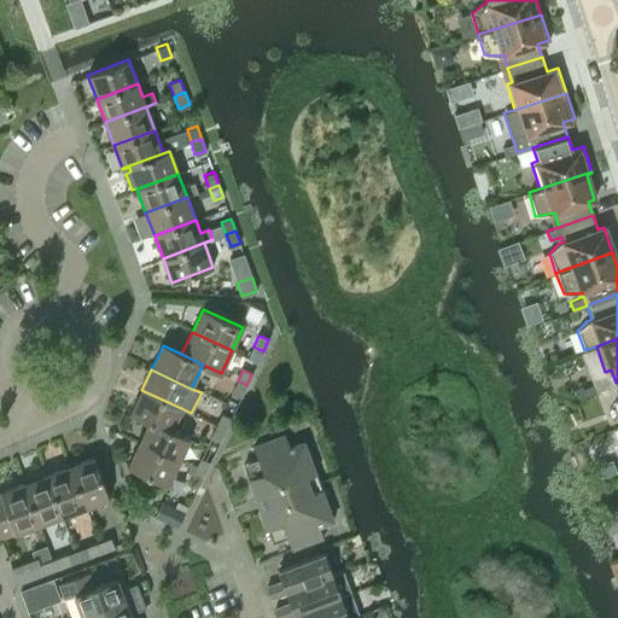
[(240,396),(246,385),(238,380),(232,392),(240,396)]
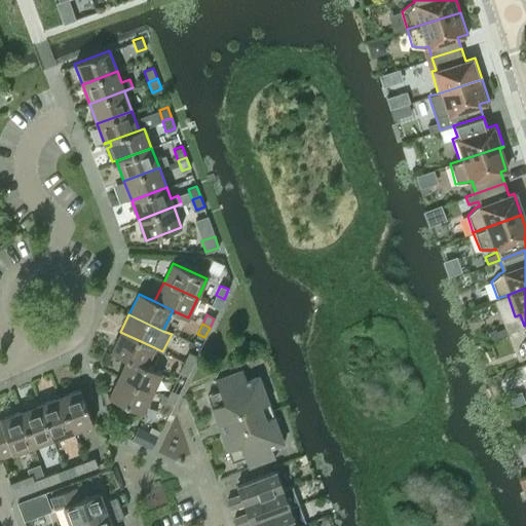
[(145,367),(154,347),(120,332),(112,350),(127,358),(145,367)]
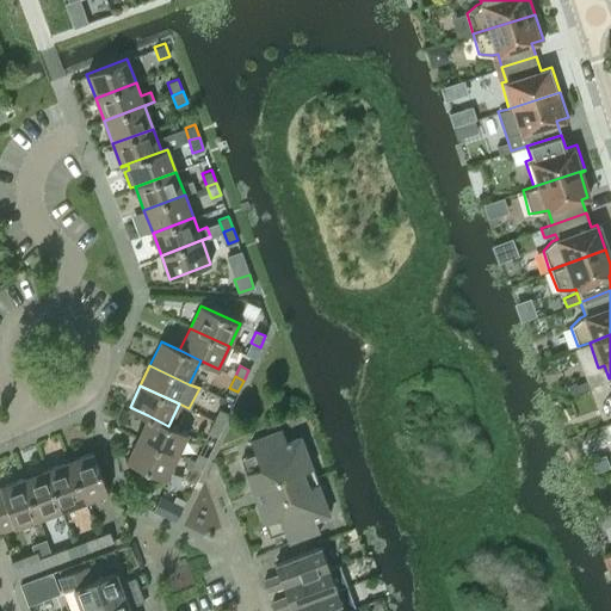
[(214,420),(223,425),(228,413),(218,409),(214,420)]
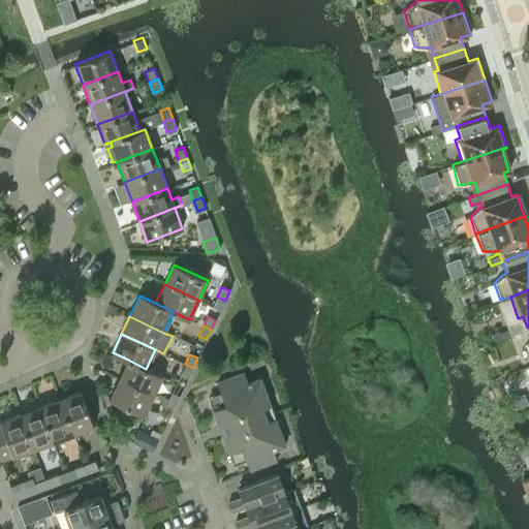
[(146,369),(128,360),(119,379),(153,396),(162,376),(146,369)]
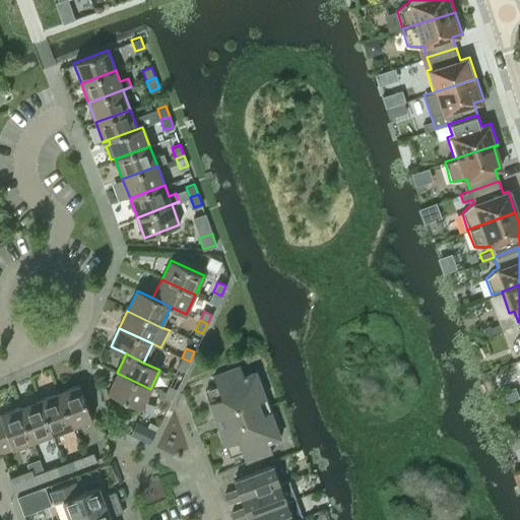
[(185,371),(190,362),(182,358),(177,368),(185,371)]
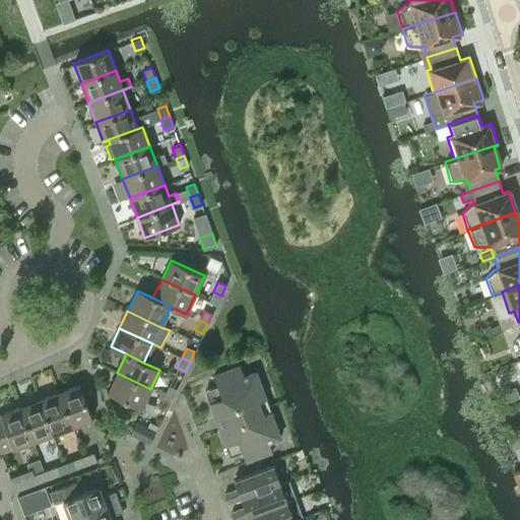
[(217,386),(205,390),(205,391),(230,456),(242,452),(246,462),(272,452),(268,442),(280,438),(256,372),(244,377),(240,366),(213,376),(217,386)]
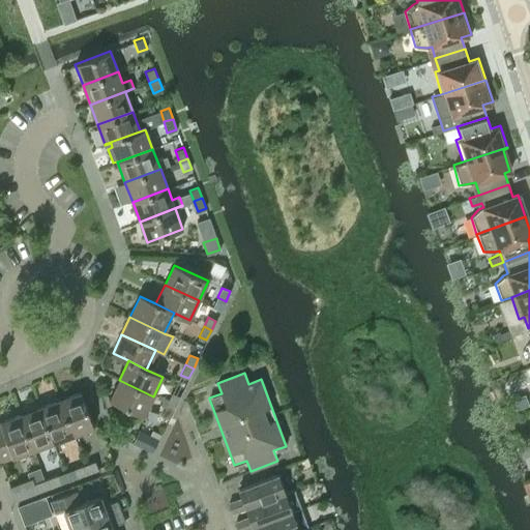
[(144,416),(153,396),(119,380),(110,400),(144,416)]
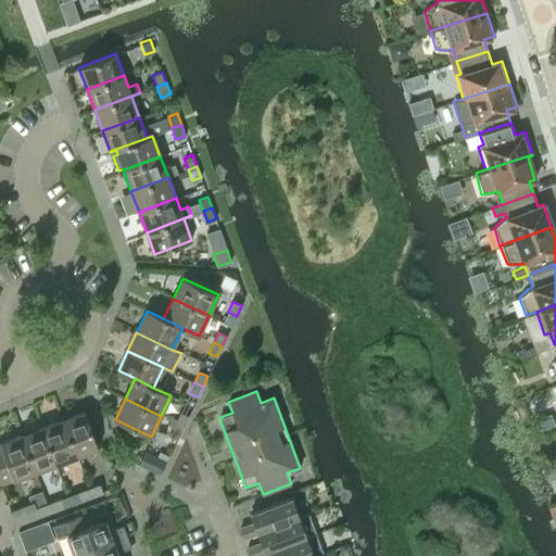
[(64,419),(77,456),(99,447),(85,412),(64,419)]
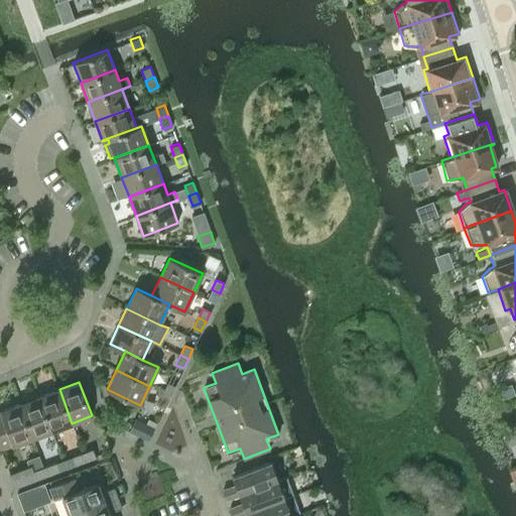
[(167,383),(163,392),(170,396),(174,386),(167,383)]
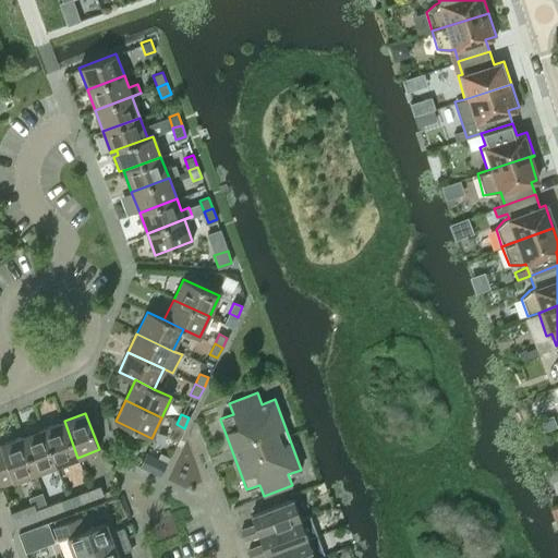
[(56,465),(77,458),(64,421),(43,428),(56,465)]
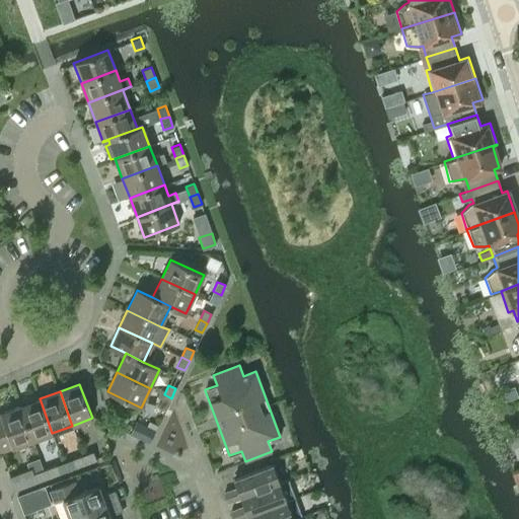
[(171,398),(164,394),(159,403),(166,408),(171,398)]
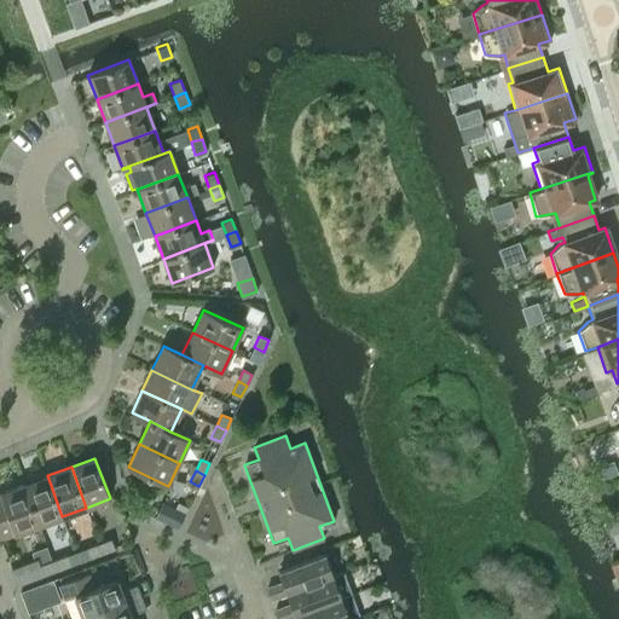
[(62,516),(47,475),(24,484),(40,525),(62,516)]
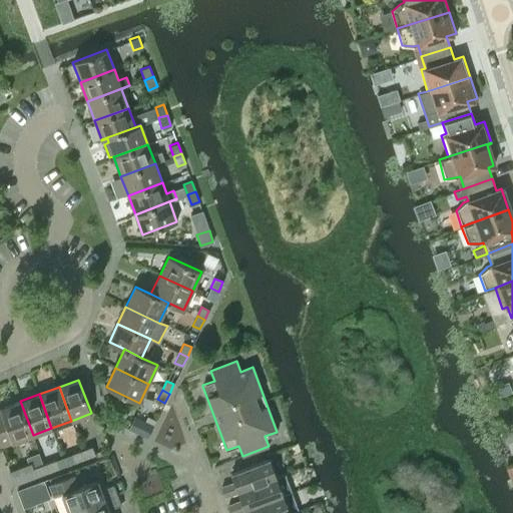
[(12,443),(33,435),(20,401),(0,408),(0,445),(0,447),(12,442),(12,443)]
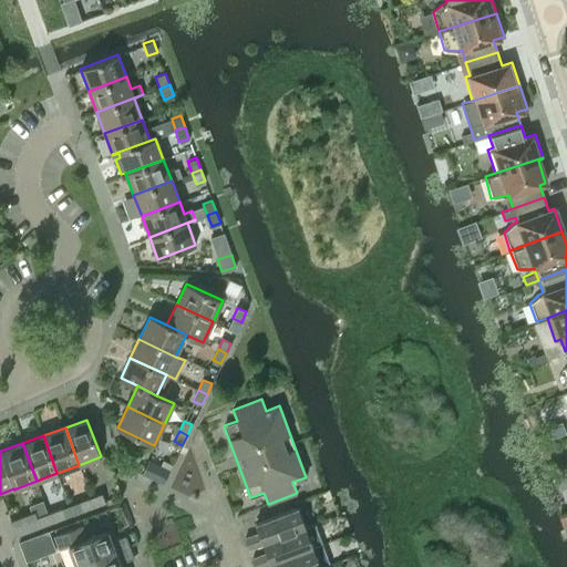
[(168,470),(153,462),(146,474),(163,482),(168,470)]
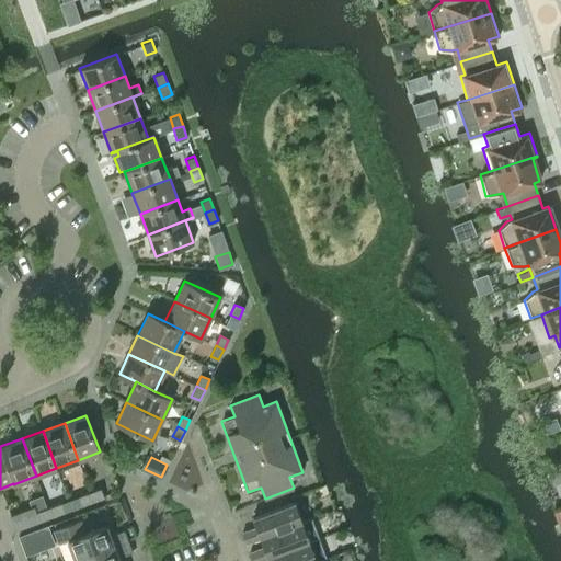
[(89,492),(93,502),(103,497),(100,488),(89,492)]
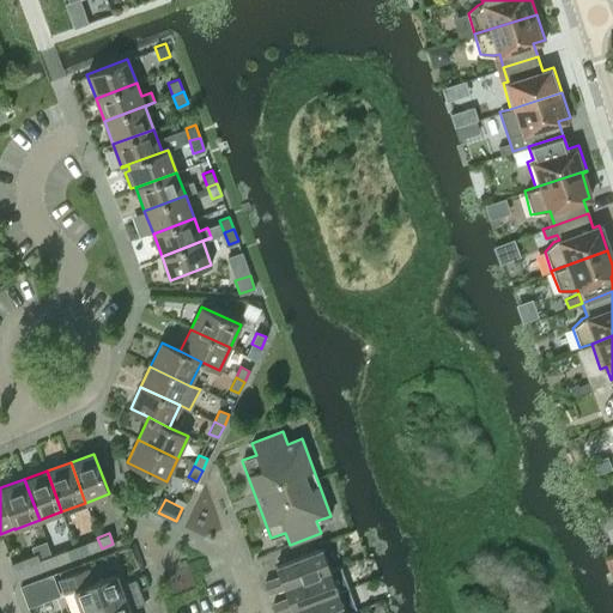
[(90,552),(102,548),(97,538),(86,542),(90,552)]
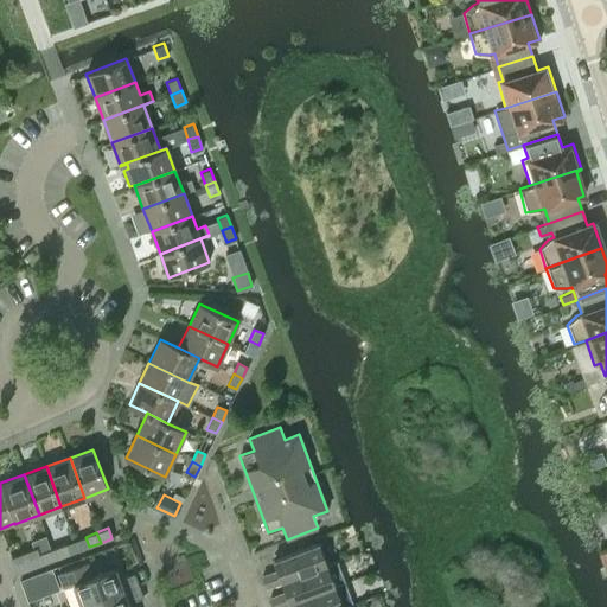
[(267,587),(282,582),(282,581),(326,564),(318,543),(274,560),(278,569),(262,575),(267,587)]
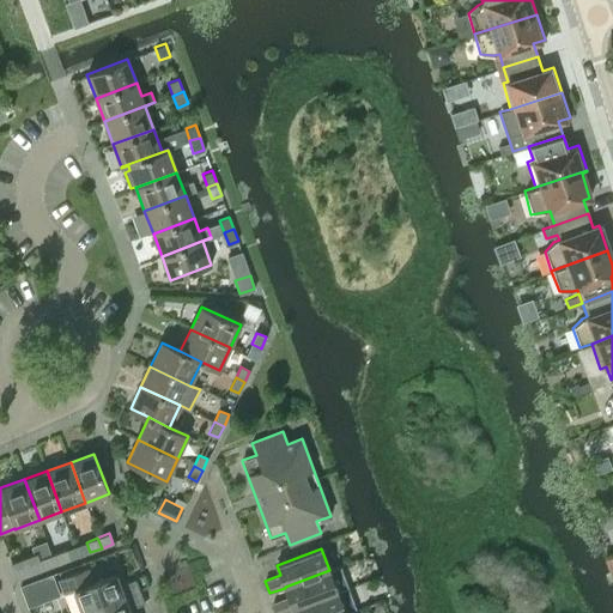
[(52,554),(55,565),(71,559),(67,550),(52,554)]
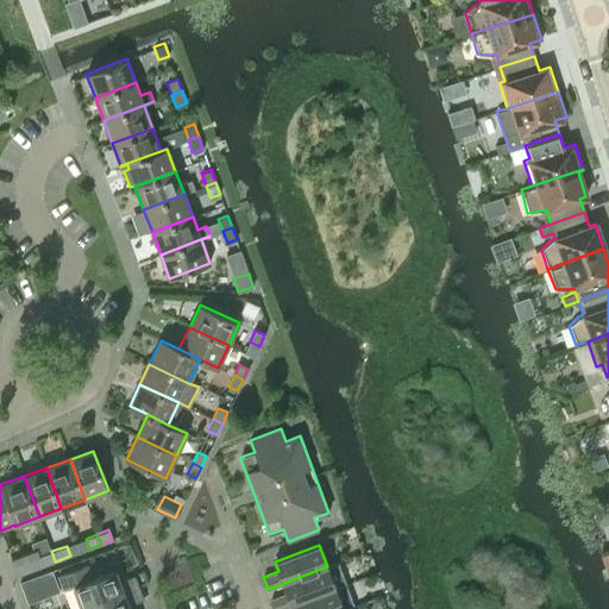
[(18,575),(55,562),(51,551),(39,556),(37,550),(12,559),(18,575)]
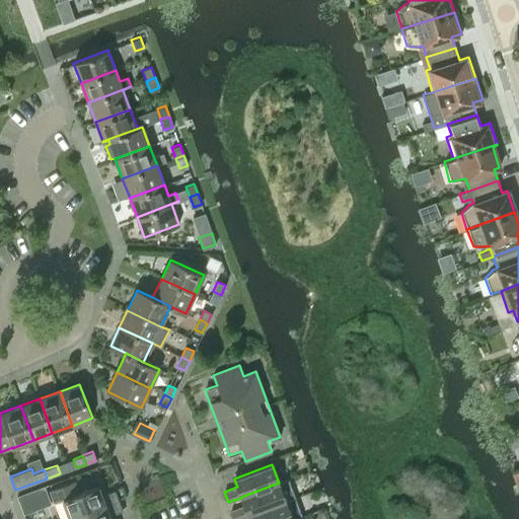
[(241,497),(241,498),(244,506),(231,510),(234,518),(238,518),(248,516),(247,515),(294,498),(288,479),(279,483),(241,497)]
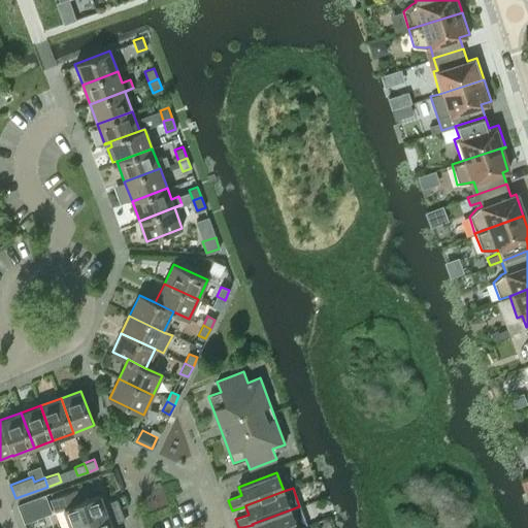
[(71,527),(121,509),(117,498),(103,503),(100,494),(79,501),(75,489),(51,498),(56,512),(64,508),(71,527)]
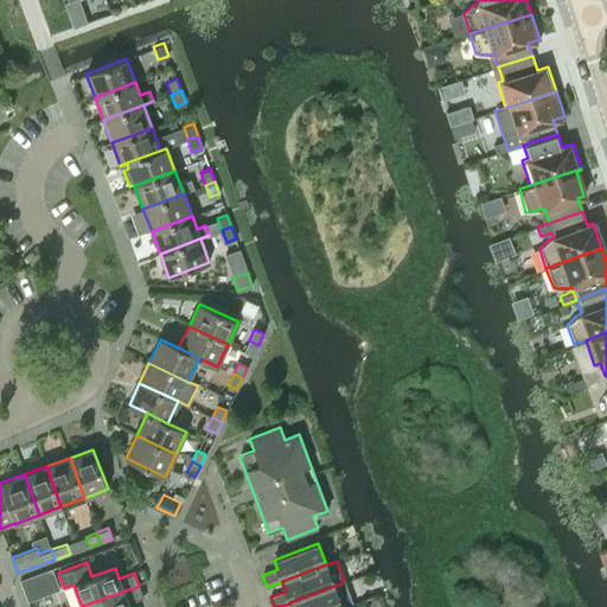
[(342,606),(352,604),(344,582),(289,602),(291,604),(291,606),(342,606)]
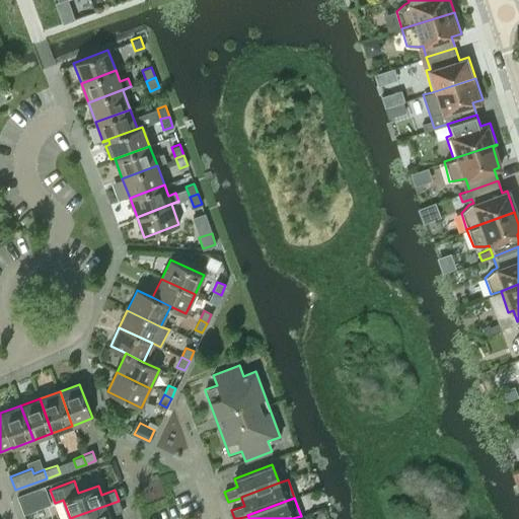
[(123,511),(119,501),(70,518),(110,518),(109,515),(123,511)]
